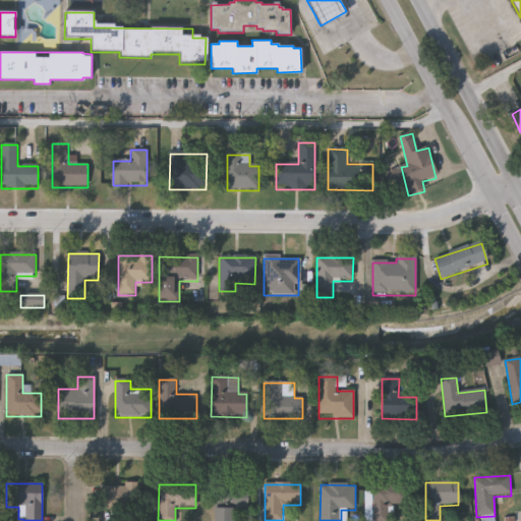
[(406,484),(406,508),(387,508),(387,520),(364,520),(364,494),(372,494),(372,485),(406,484)]
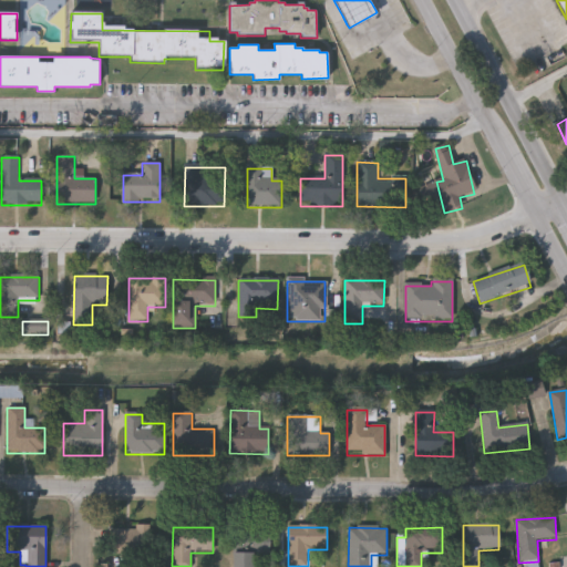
[(232,566),(232,555),(248,555),(247,529),(269,529),(270,562),(254,562),(254,566),(232,566)]
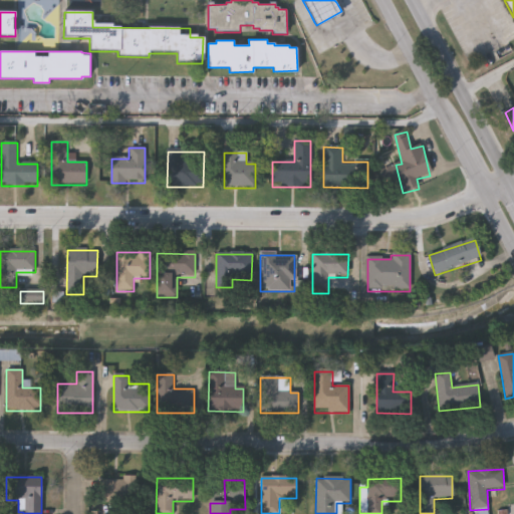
[(98,481),(134,481),(134,503),(98,503),(98,481)]
